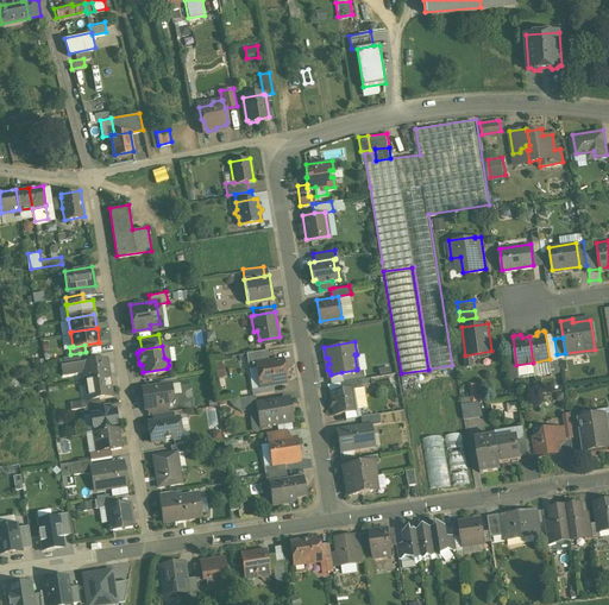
[(268,347),(246,351),(249,366),(259,365),(259,360),(269,359),(268,347)]
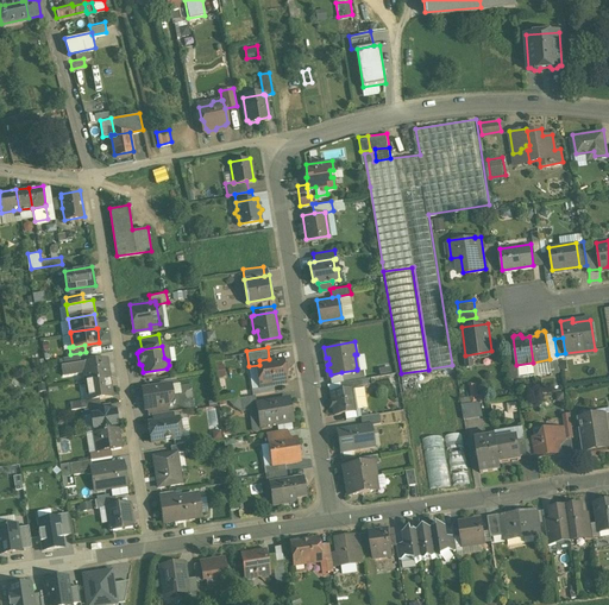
[(70,354),(63,355),(64,364),(81,361),(81,360),(80,353),(70,354)]
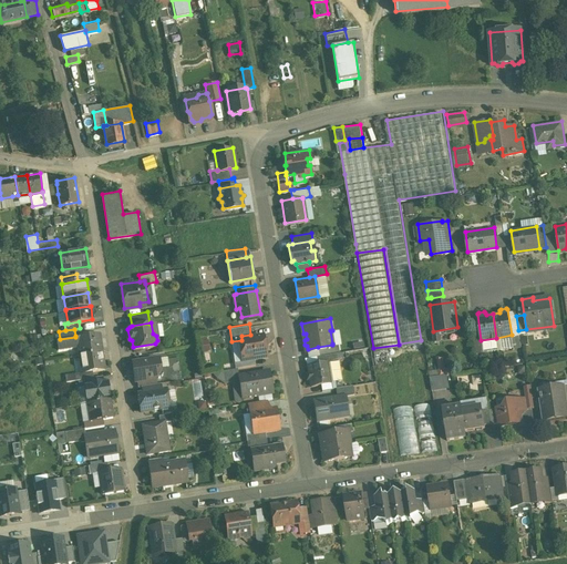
[(99,331),(78,335),(79,344),(80,352),(102,349),(99,331)]
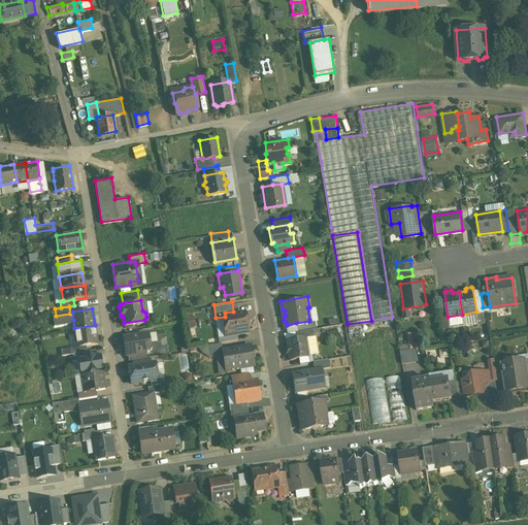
[(233,312),(225,313),(225,317),(216,318),(219,334),(237,331),(249,330),(244,309),(233,312)]
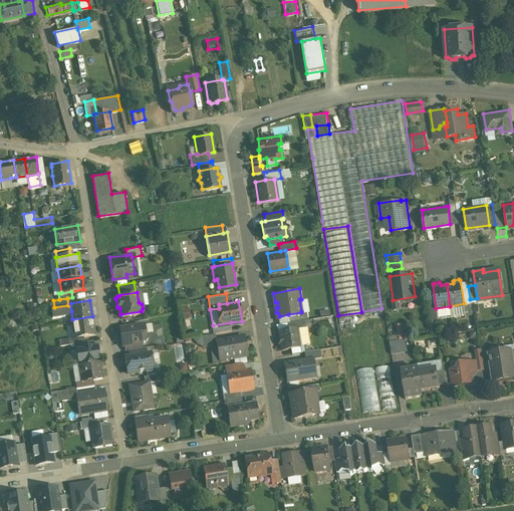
[(68,304),(68,305),(54,307),(51,307),(52,314),(71,311),(70,304),(68,304)]
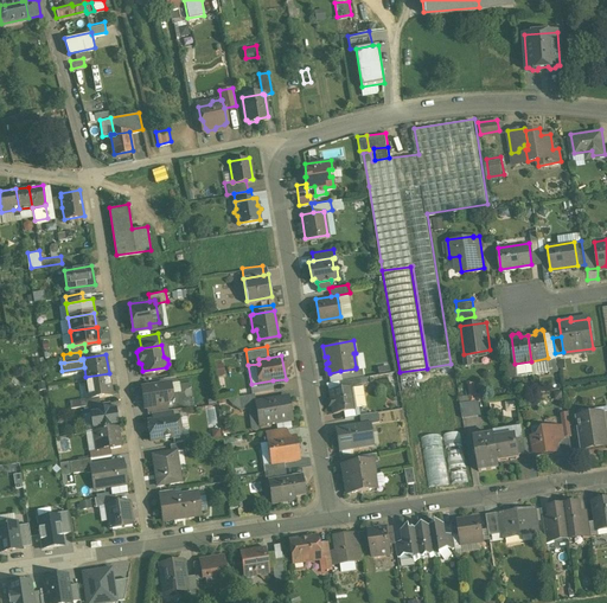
[(362,366),(356,367),(356,369),(340,371),(343,378),(360,376),(363,374),(362,366)]
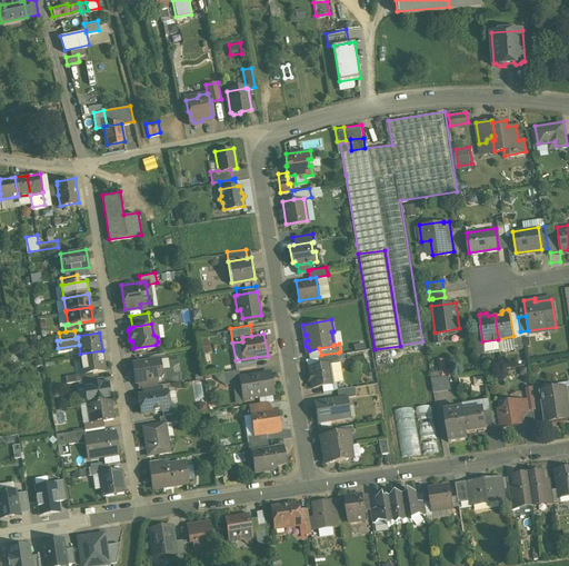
[(102,350),(80,354),(82,371),(83,371),(92,370),(105,368),(102,350)]
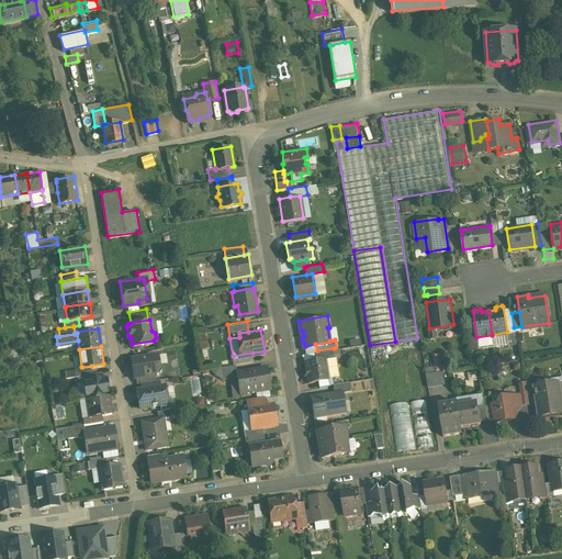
[(334,348),(317,350),(314,350),(315,358),(325,357),(335,356),(334,348)]
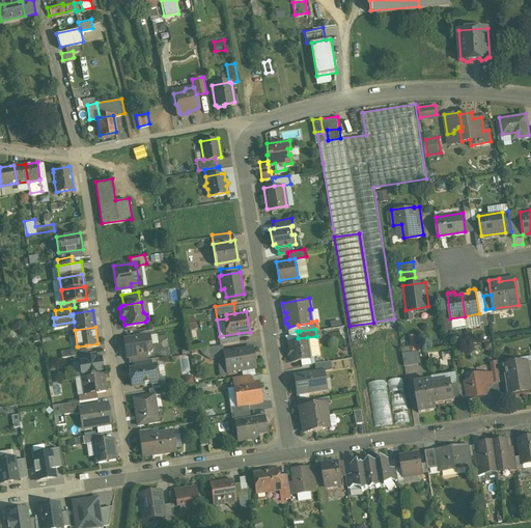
[(416,331),(409,333),(412,348),(419,346),(416,331)]
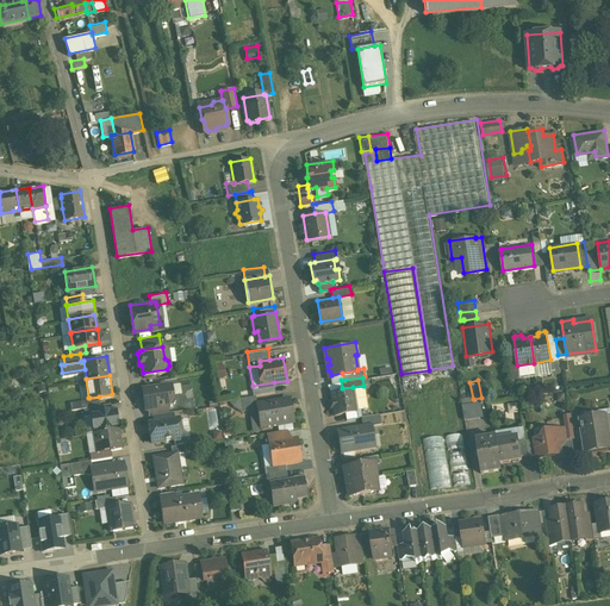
[(274,382),(253,386),(254,393),(275,389),(274,382)]
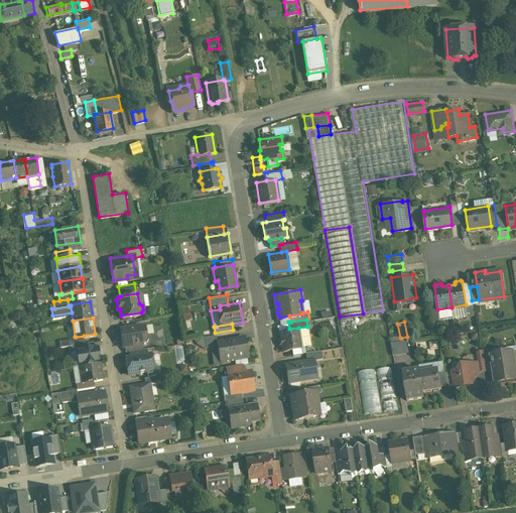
[(136,326),(135,328),(133,327),(130,327),(129,329),(127,327),(121,328),(122,337),(121,337),(121,339),(122,341),(123,341),(123,345),(125,345),(125,344),(140,342),(142,340),(143,342),(146,341),(148,339),(148,336),(145,333),(144,325),(136,326)]
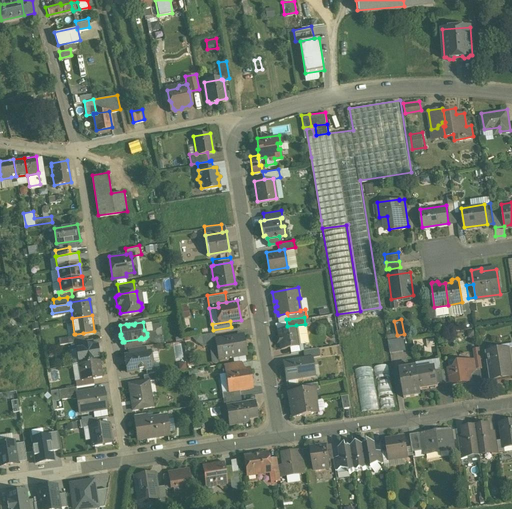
[(305,324),(296,325),(299,343),(303,343),(308,342),(305,324)]
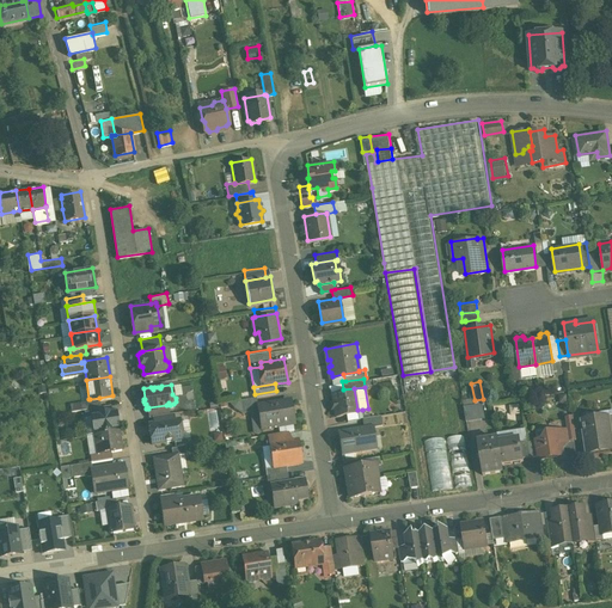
[(343,390),(332,392),(336,413),(347,412),(357,410),(354,388),(343,390)]
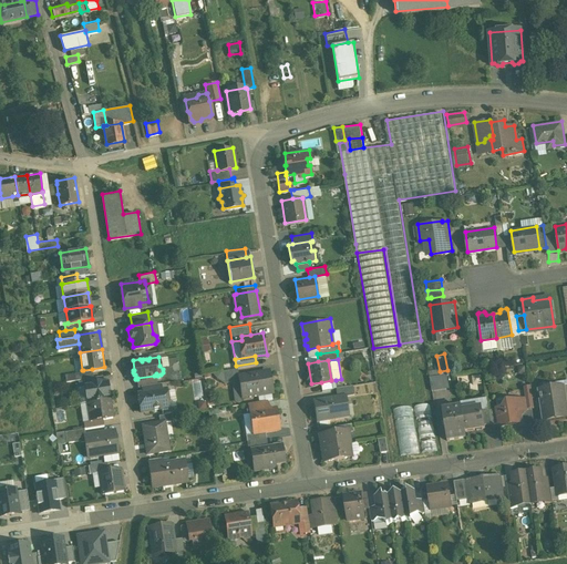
[(92,369),(83,370),(82,370),(74,371),(75,378),(84,377),(93,376),(92,369)]
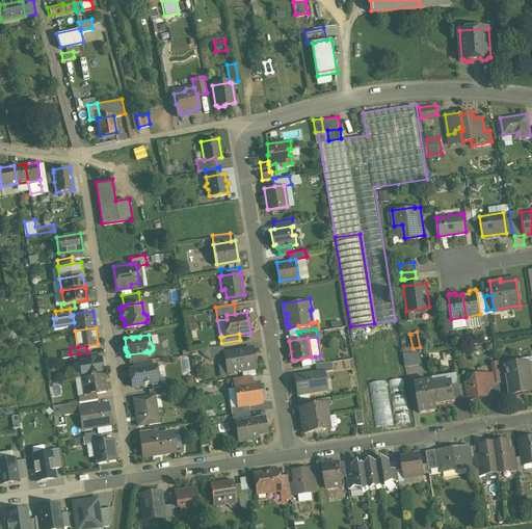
[(253,346),(224,350),(228,370),(256,365),(253,346)]
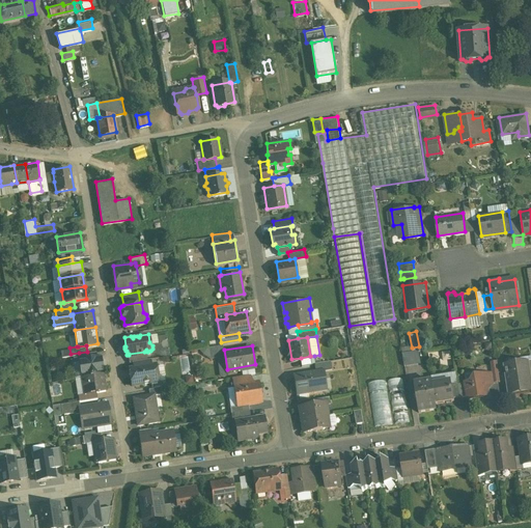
[(419,349),(402,351),(404,363),(420,361),(419,349)]
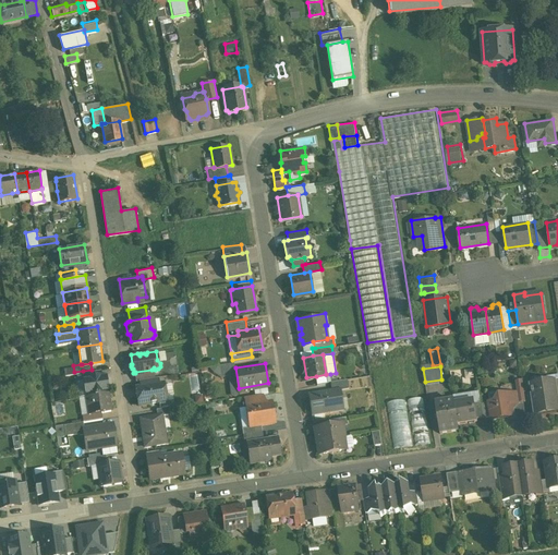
[(92,370),(83,371),(84,377),(101,374),(100,368),(92,370)]
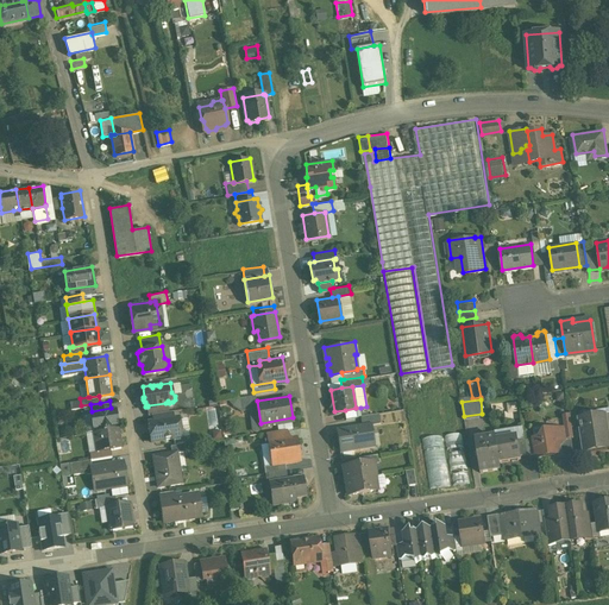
[(165,403),(148,405),(148,407),(149,414),(156,413),(167,410),(165,403)]
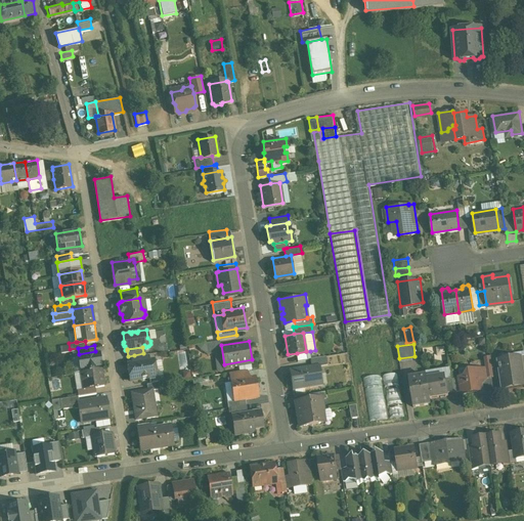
[(95,351),(79,354),(81,371),(101,366),(98,351),(95,351)]
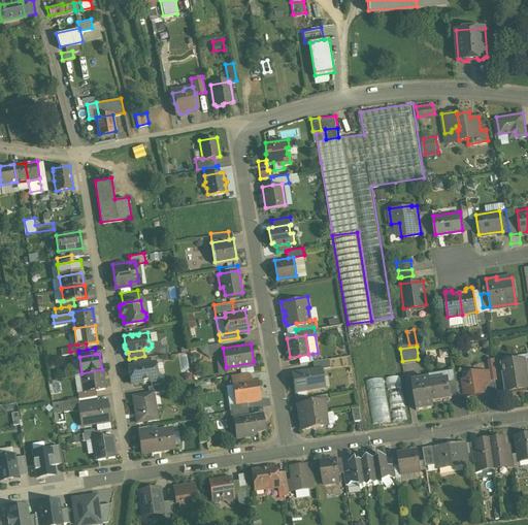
[(144,356),(135,358),(136,364),(151,361),(150,355),(144,356)]
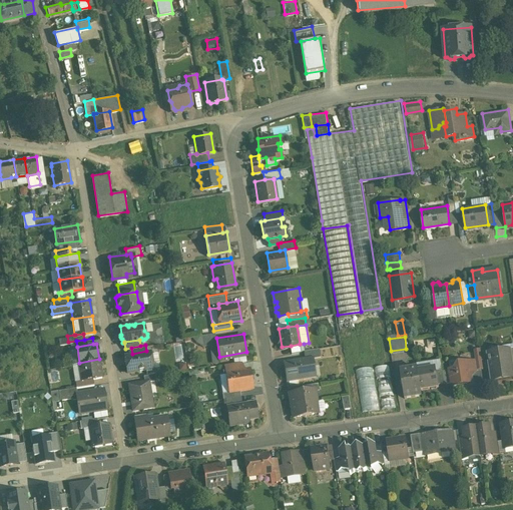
[(319,347),(304,349),(306,357),(312,356),(320,355),(319,347)]
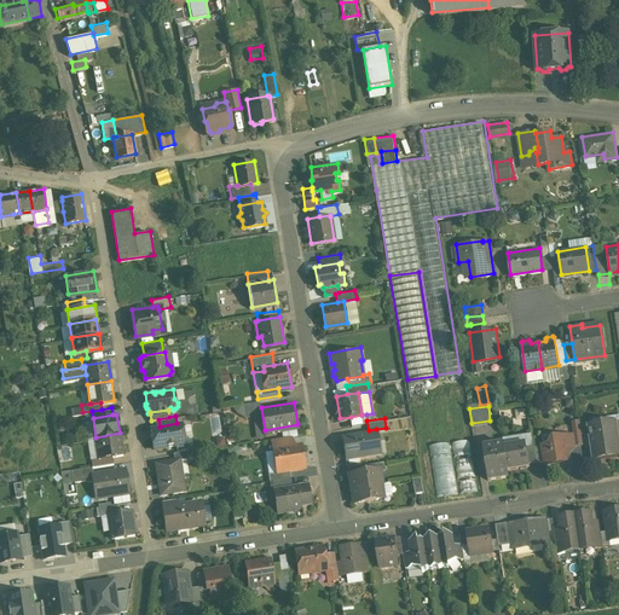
[(614,418),(601,421),(602,428),(589,429),(594,458),(618,453),(618,445),(617,431),(614,418)]
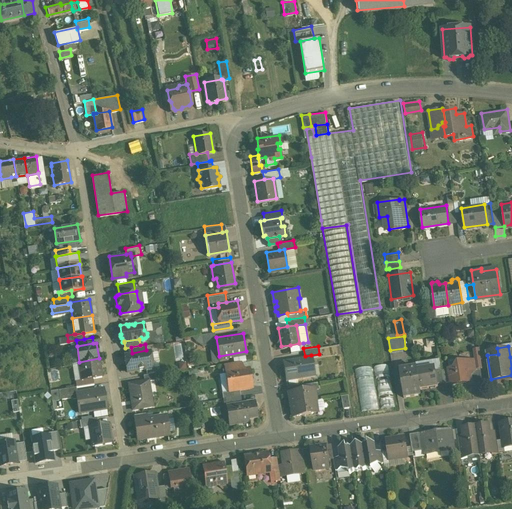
[(479,348),(473,349),(474,358),(476,367),(482,366),(479,348)]
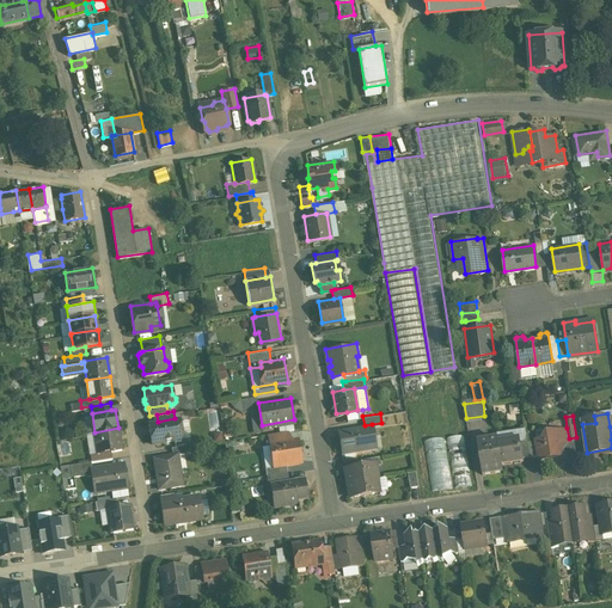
[(158,422),(150,423),(151,431),(152,442),(175,438),(173,433),(178,433),(181,429),(179,421),(176,418),(158,422)]
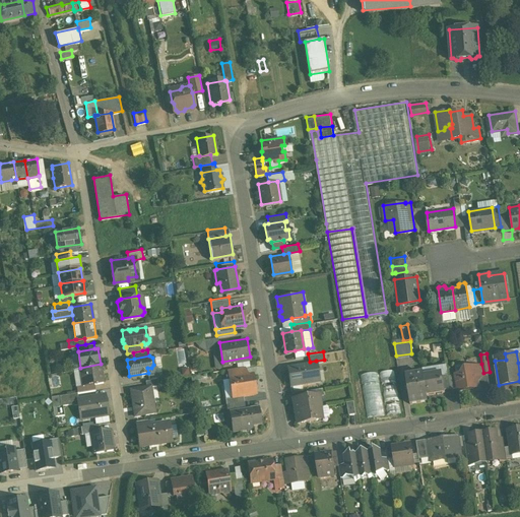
[(310,362),(288,366),(291,383),(319,379),(316,361),(310,362)]
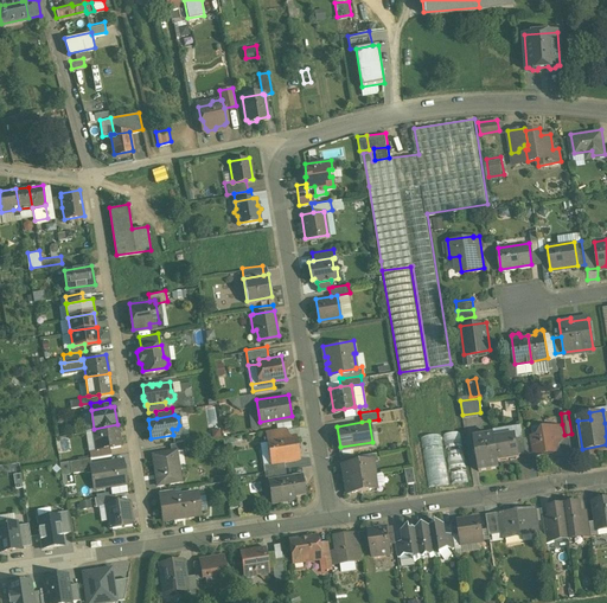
[(117,424),(94,429),(97,447),(121,443),(117,424)]
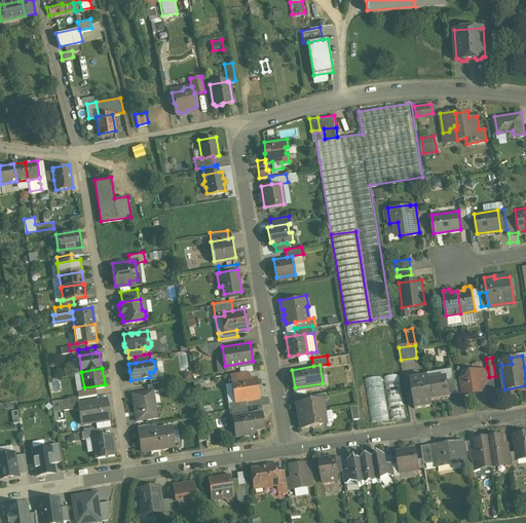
[(487,368),(480,369),(482,381),(480,383),(483,385),(489,377),(487,368)]
